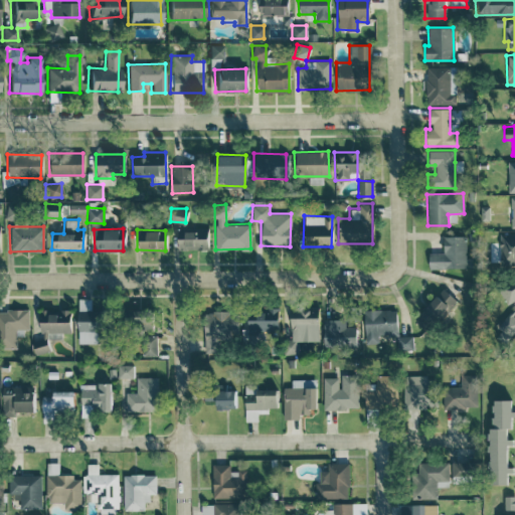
[(207,248),(206,229),(175,229),(176,249),(207,248)]
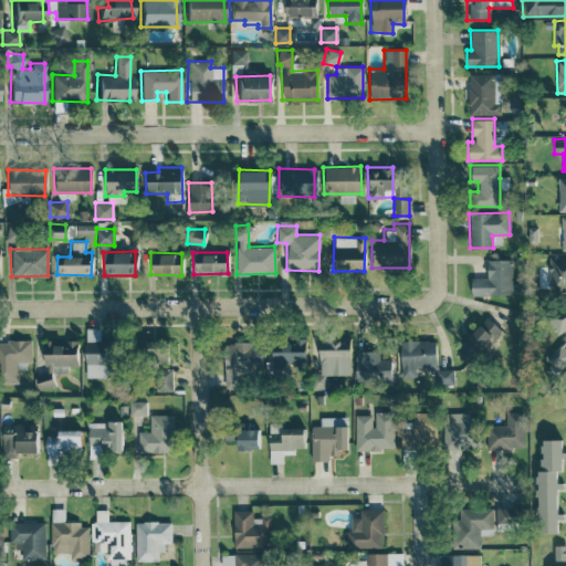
[(565,255),(547,257),(548,292),(565,291),(565,255)]
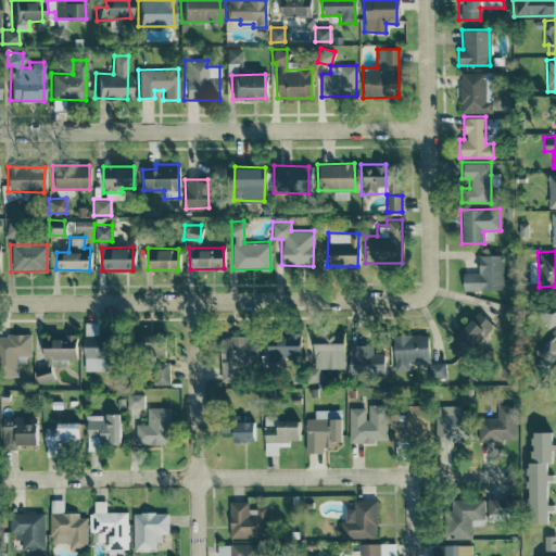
[(478,273),(462,273),(462,289),(503,289),(503,254),(477,255),(478,273)]
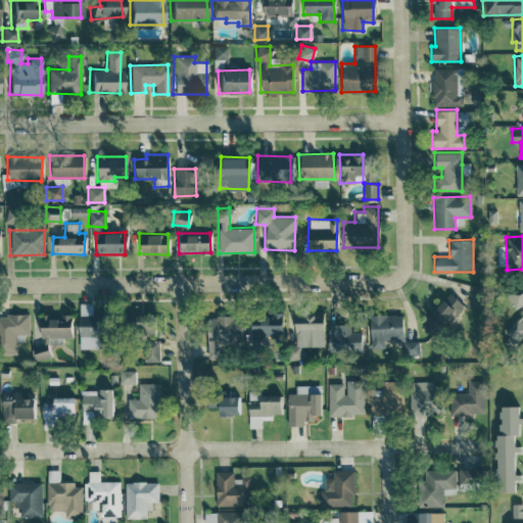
[(422,323),(437,335),(463,304),(447,292),(422,323)]
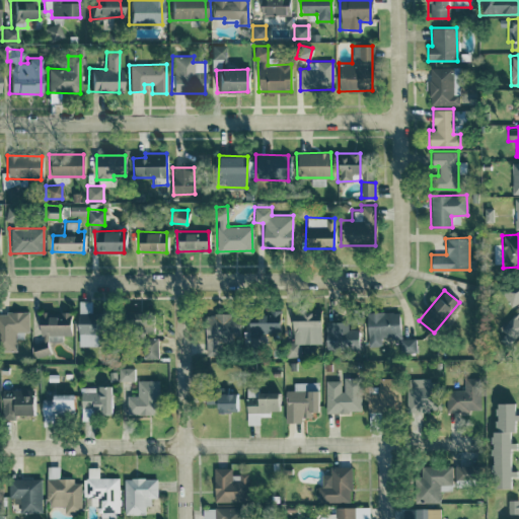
[(77,346),(98,346),(99,312),(89,312),(90,302),(78,301),(77,346)]
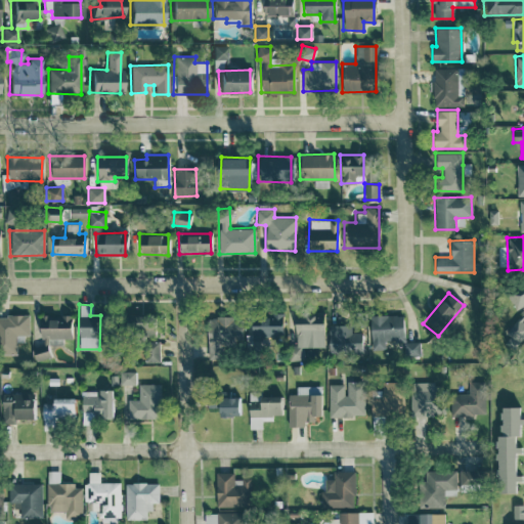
[(323,347),(323,311),(312,311),(312,314),(294,314),(294,345),(288,345),(288,360),(304,360),(304,347),(323,347)]
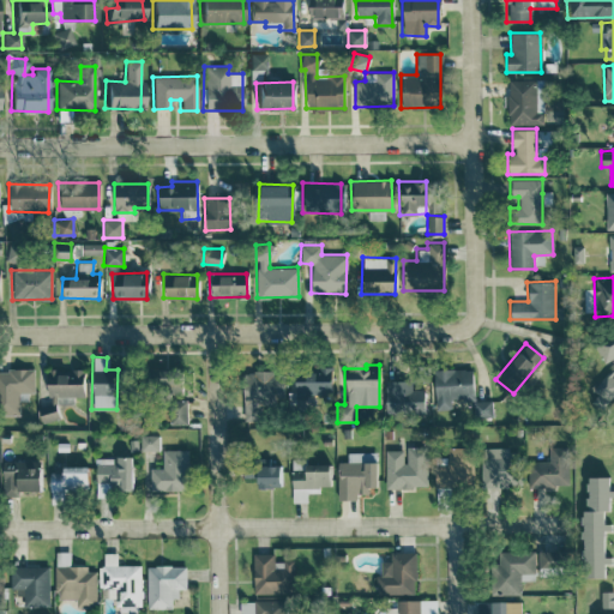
[(32,369),(0,368),(0,414),(18,415),(18,391),(32,391),(32,369)]
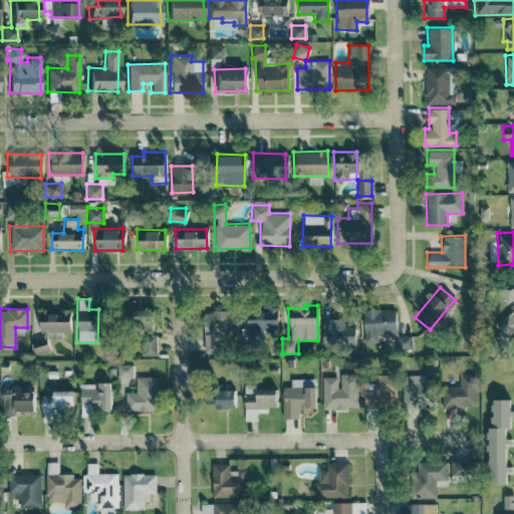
[(67,308),(35,309),(36,330),(30,330),(31,352),(46,351),(46,337),(61,337),(60,332),(68,331),(67,308)]
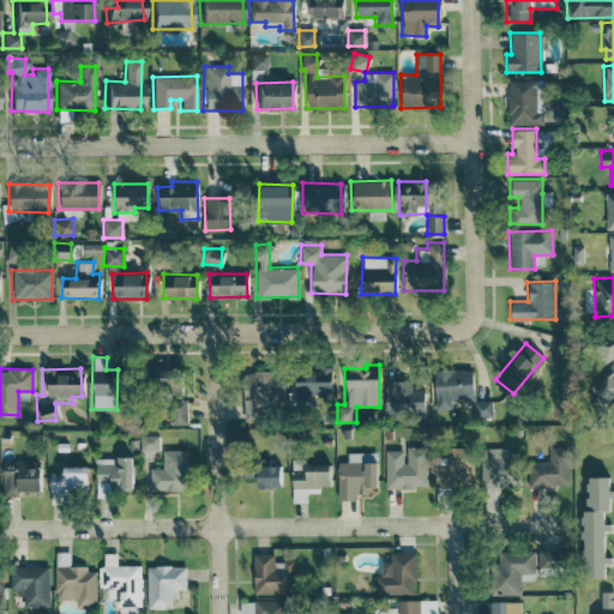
[(331,369),(294,368),(294,399),(330,401),(331,369)]
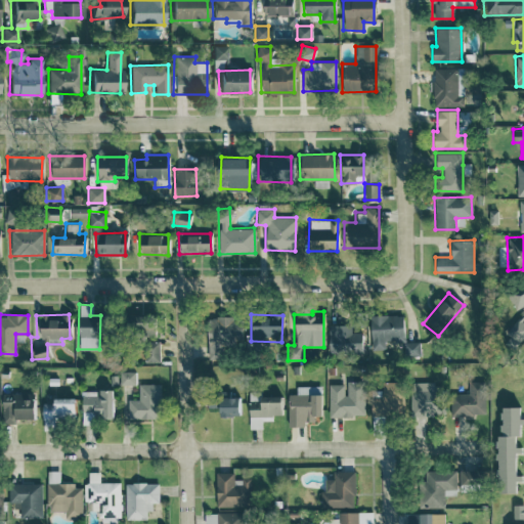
[(369,315),(370,346),(383,346),(383,342),(403,341),(402,314),(369,315)]
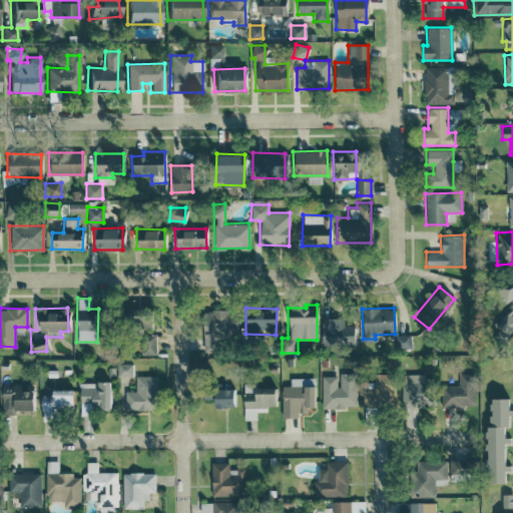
[(344,319),(322,318),(321,344),(354,344),(354,326),(344,325),(344,319)]
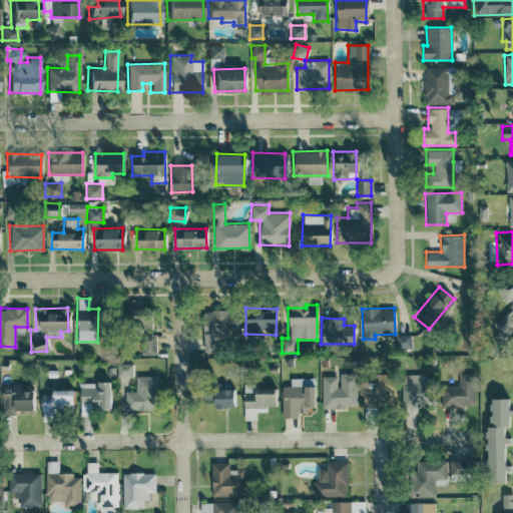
[(154,334),(140,335),(140,355),(155,355),(154,334)]
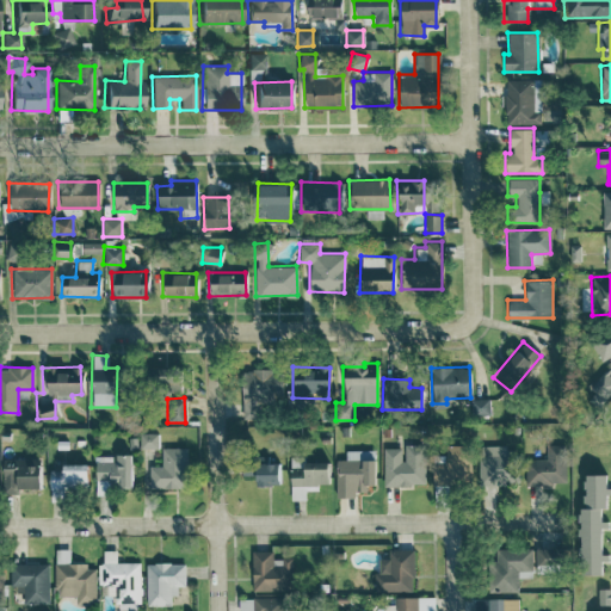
[(489,415),(488,399),(470,399),(470,415),(489,415)]
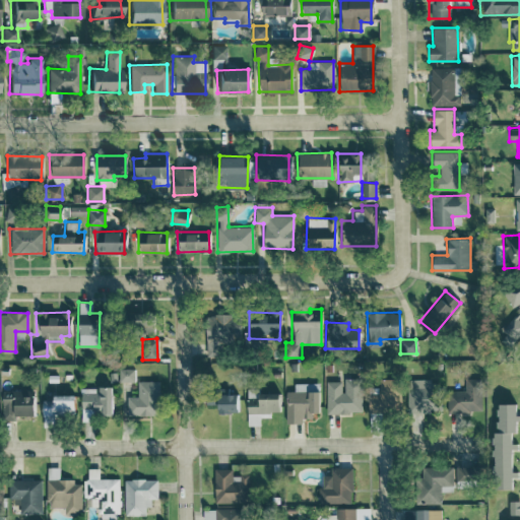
[(118,381),(134,381),(134,369),(118,369),(118,381)]
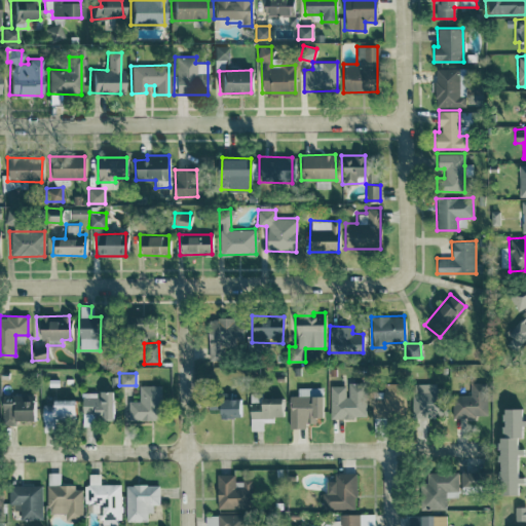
[(365,382),(346,381),(346,385),(330,384),(329,416),(364,417),(365,382)]
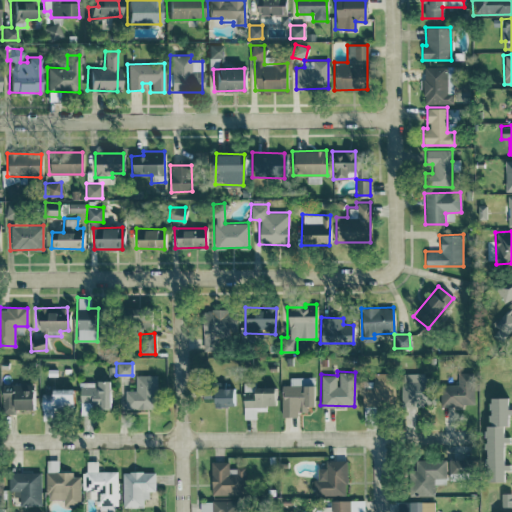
[(393,372),(372,372),(372,380),(361,380),(362,405),(394,405),(393,372)]
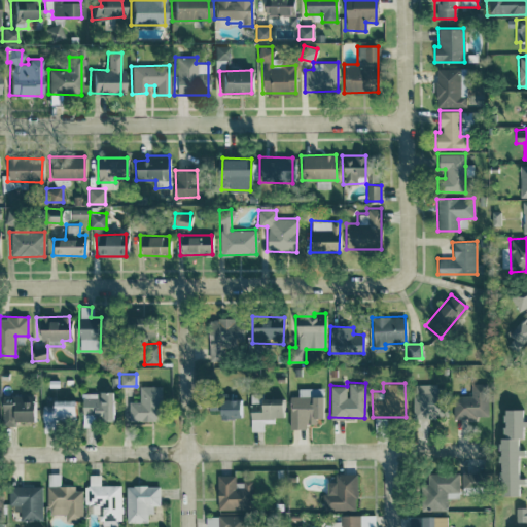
[(438,384),(412,383),(412,416),(446,417),(447,398),(438,398),(438,384)]
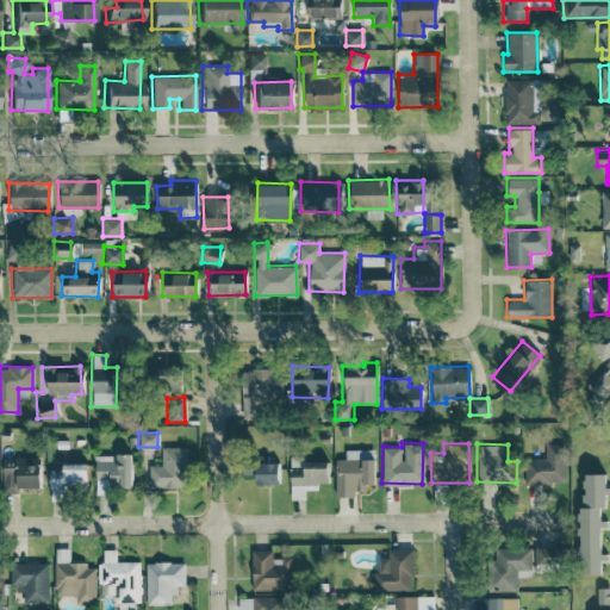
[(523,458),(524,483),(564,481),(564,443),(545,443),(545,458),(523,458)]
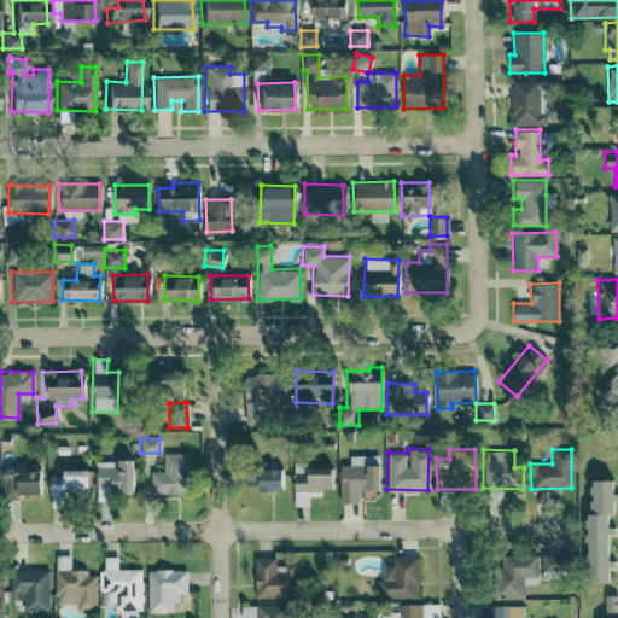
[(150,470),(150,493),(187,493),(186,452),(162,452),(163,470),(150,470)]
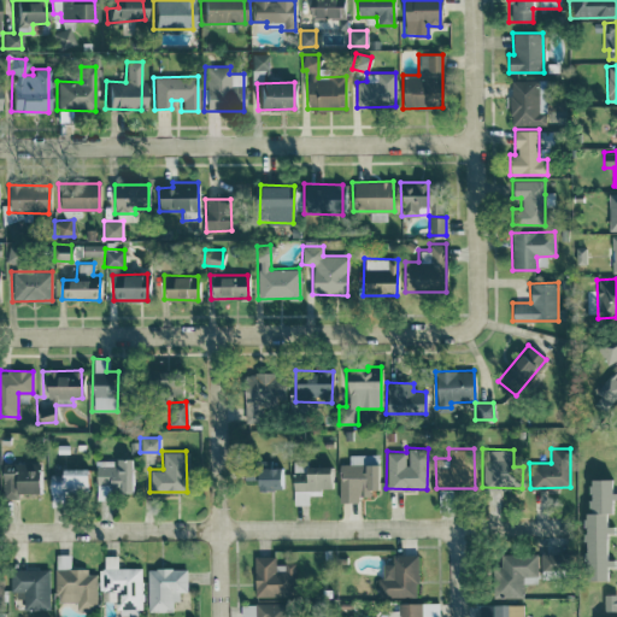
[(338,463),(338,500),(357,500),(357,494),(368,494),(368,487),(376,487),(376,454),(347,453),(347,463),(338,463)]
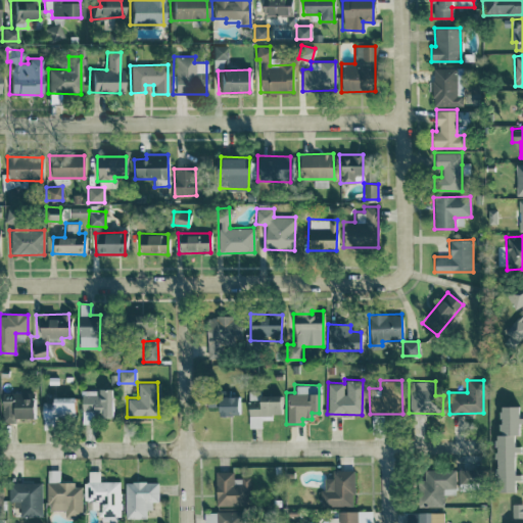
[(81,388),(81,422),(89,422),(89,413),(110,413),(110,388),(81,388)]
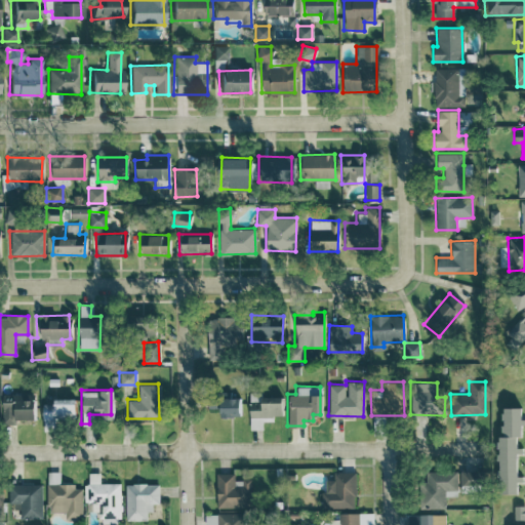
[(32,417),(32,393),(0,394),(1,423),(14,423),(14,418),(32,417)]
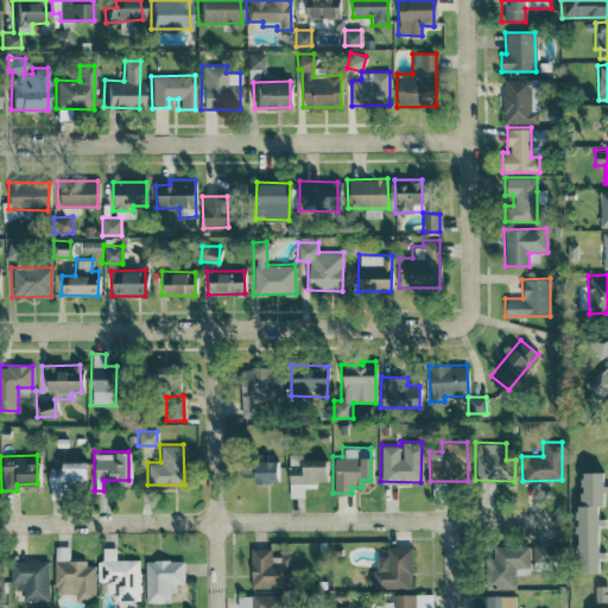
[(323,457),(287,457),(287,496),(303,496),(303,487),(315,487),(315,480),(324,480),(323,457)]
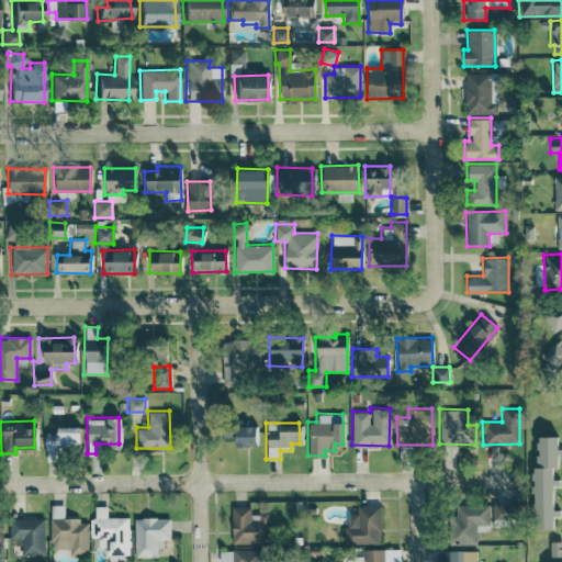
[(54,425),(54,431),(44,431),(44,448),(78,449),(78,425),(54,425)]
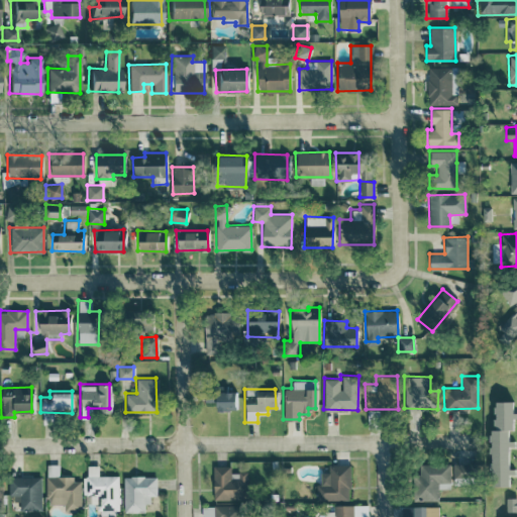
[(236,391),(204,391),(204,398),(214,398),(214,409),(236,409),(236,391)]
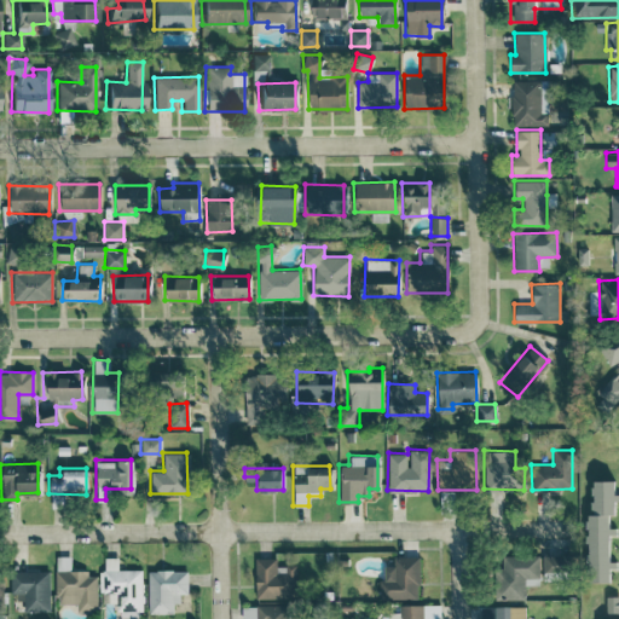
[(586,580),(608,580),(608,563),(607,563),(607,530),(606,530),(606,513),(614,513),(615,492),(612,492),(612,479),(586,479),(586,580)]
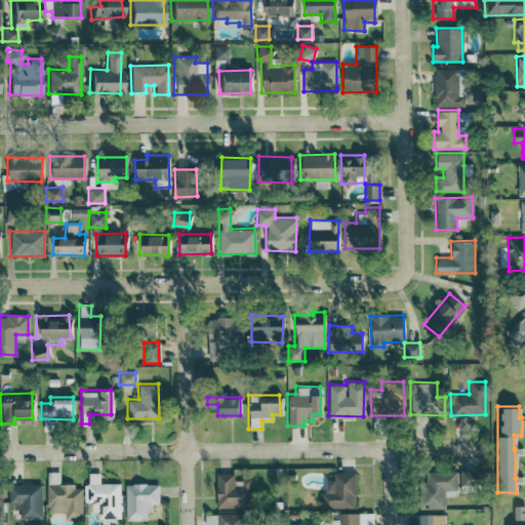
[(64,511),(64,517),(81,517),(81,484),(59,484),(59,471),(46,471),(46,511),(64,511)]
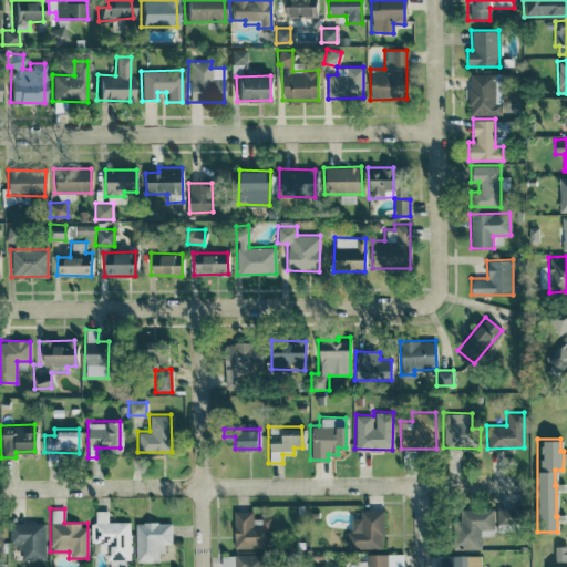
[(452,548),(480,548),(480,528),(492,528),(492,508),(459,508),(459,519),(452,519),(452,548)]
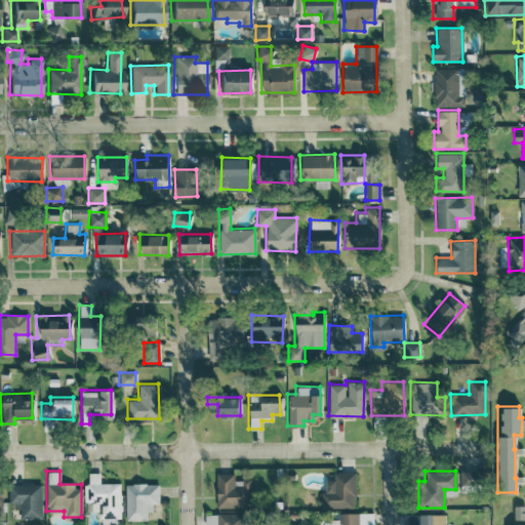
[(119,482),(99,482),(99,472),(88,472),(88,482),(83,483),(83,501),(97,501),(98,523),(120,523),(119,482)]
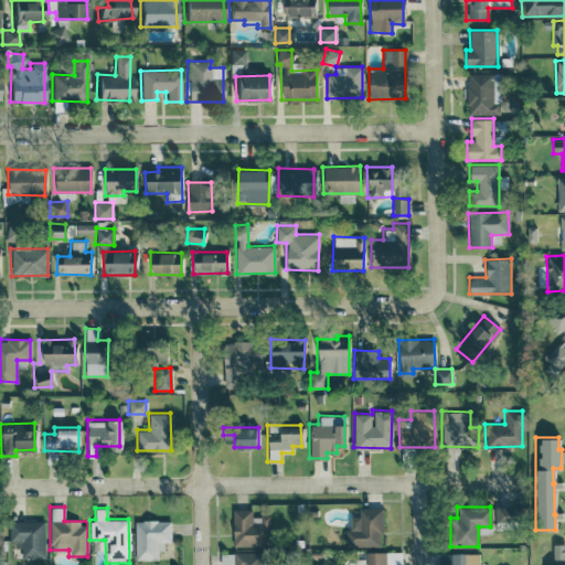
[(232,545),(269,545),(268,515),(251,515),(251,508),(232,509),(232,545)]
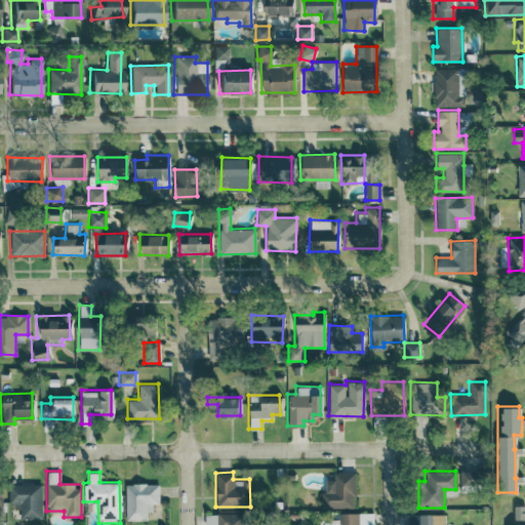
[(354,472),(332,472),(333,479),(324,479),(324,490),(320,490),(320,507),(355,507),(354,472)]
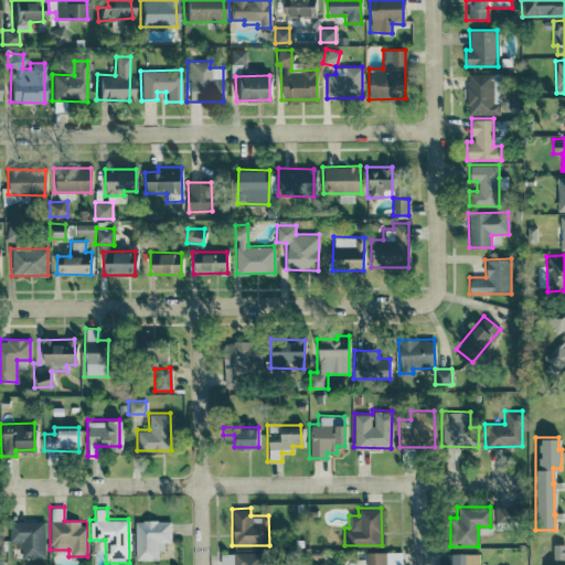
[(513,510),(494,511),(494,521),(514,520),(513,510)]
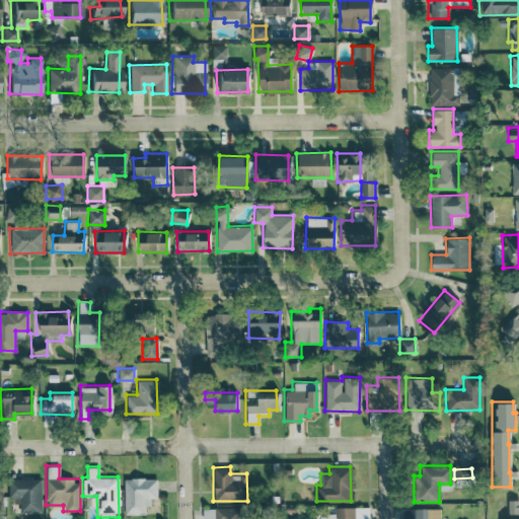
[(157,497),(156,476),(124,477),(124,514),(145,513),(145,505),(150,505),(150,497),(157,497)]
